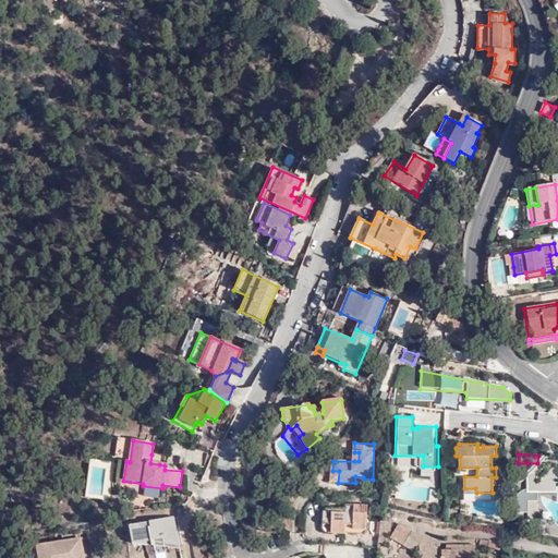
[(150,463),(159,464),(161,456),(152,455),(150,463)]
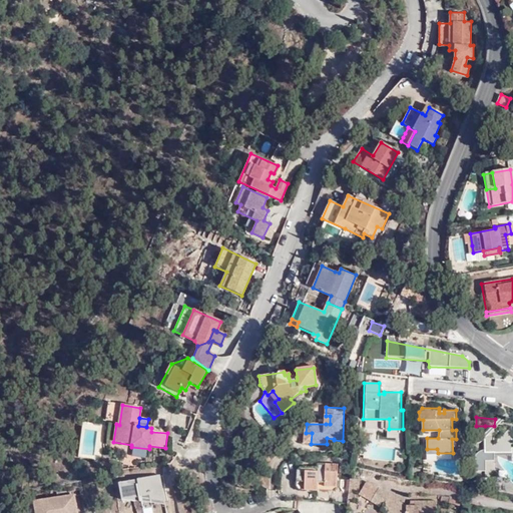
[(512,426),(494,426),(485,426),(485,450),(479,451),(476,455),(476,471),(486,471),(486,477),(495,477),(495,451),(512,451),(512,426)]
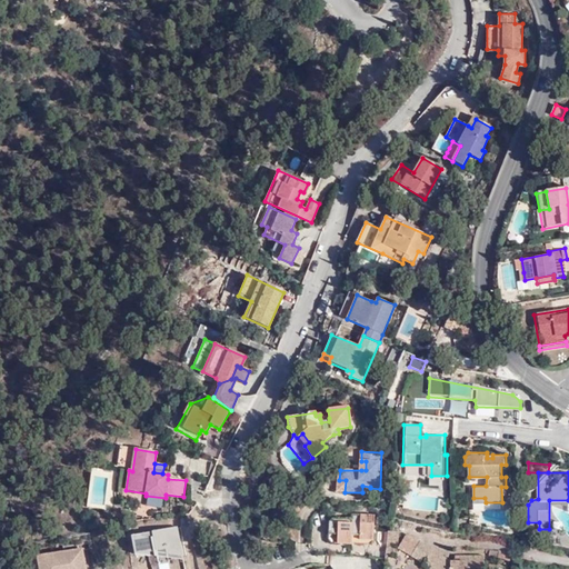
[(351,516),(351,520),(332,520),(328,522),(328,540),(331,545),(369,546),(372,542),(372,517),(351,516)]
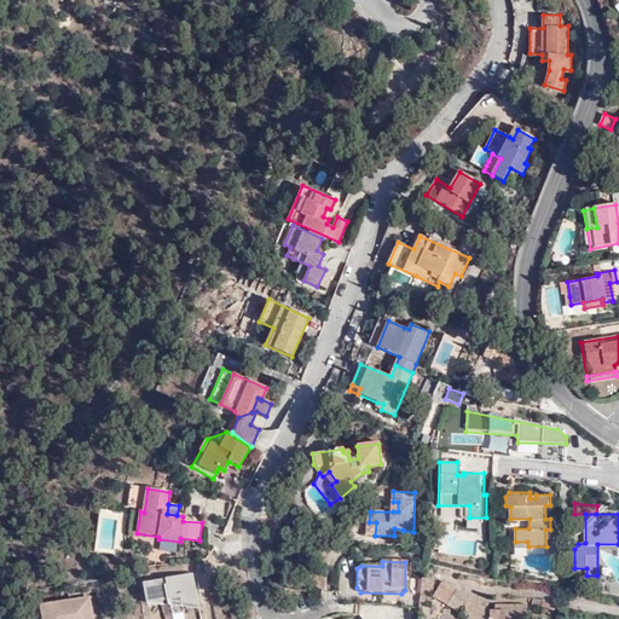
[(195,574),(142,584),(145,603),(202,611),(195,574)]
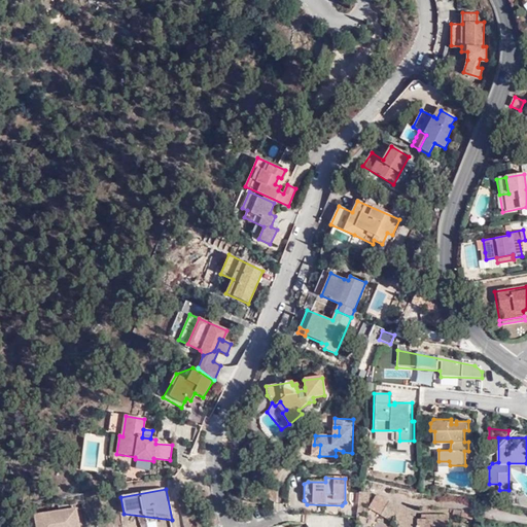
[(369,491),(360,490),(358,501),(362,501),(367,502),(369,491)]
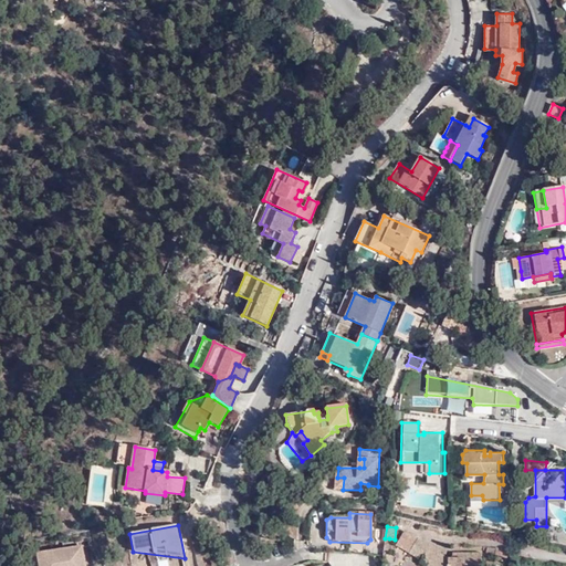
[(397,543),(410,551),(418,538),(405,531),(397,543)]
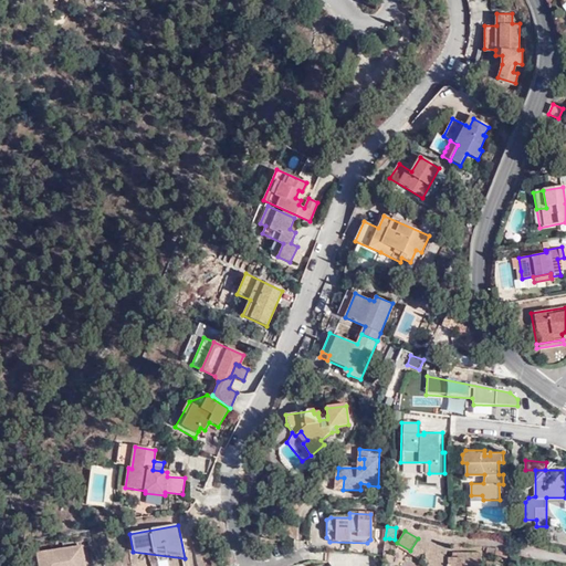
[(418,538),(410,551),(409,553),(421,561),(429,547),(431,545),(419,537),(418,538)]
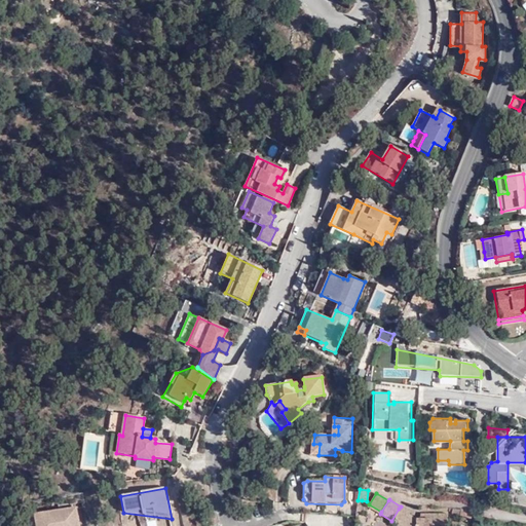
[(59,505),(60,511),(76,509),(75,502),(59,505)]
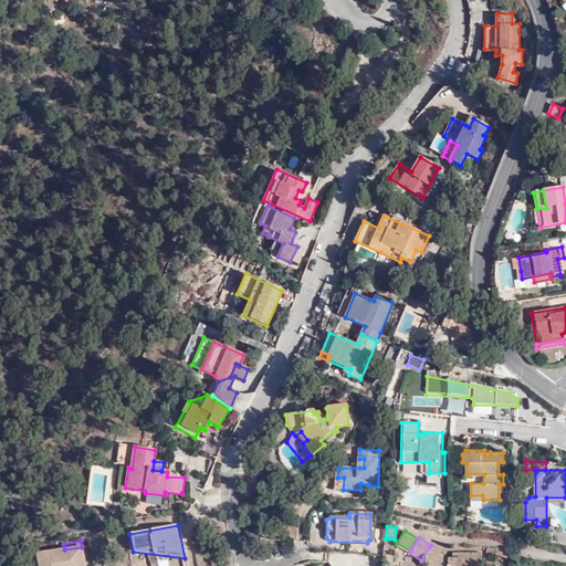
[(40,565),(84,565),(82,547),(64,549),(38,554),(40,565)]
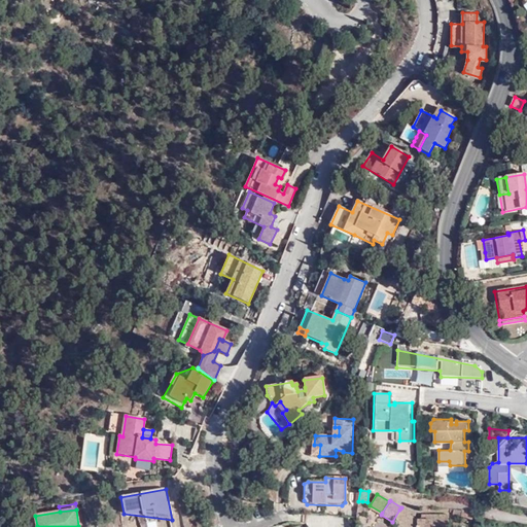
[(399,510),(392,522),(401,526),(449,526),(449,514),(429,514),(429,519),(421,519),(417,520),(409,515),(399,510)]
